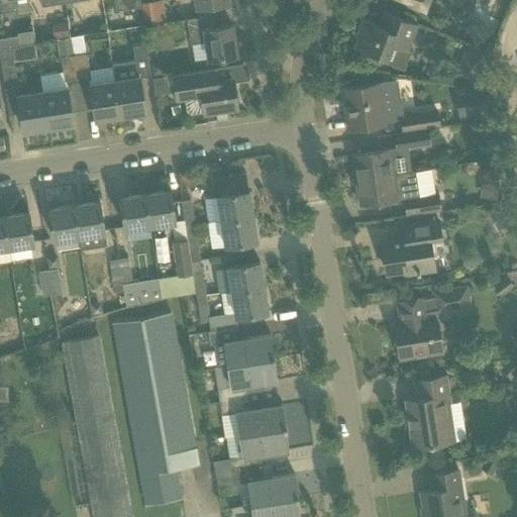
[(29,13),(27,0),(0,0),(0,12),(16,10),(17,14),(29,13)]
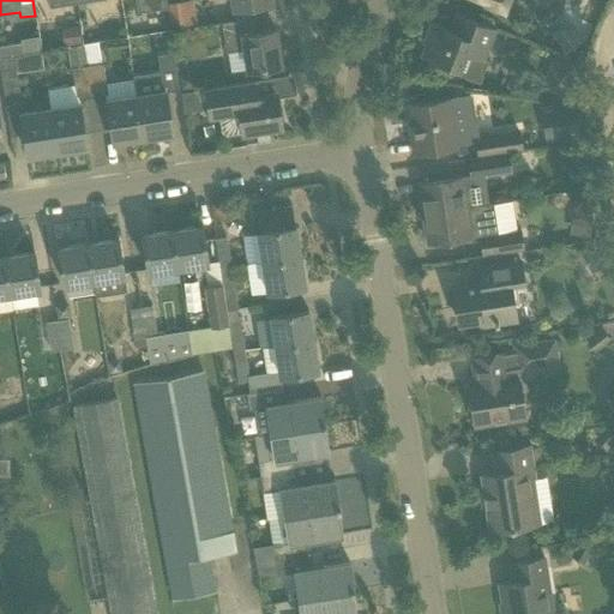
[(32,0),(35,16),(36,16),(34,0),(47,0),(48,7),(77,2),(77,0),(32,0)]
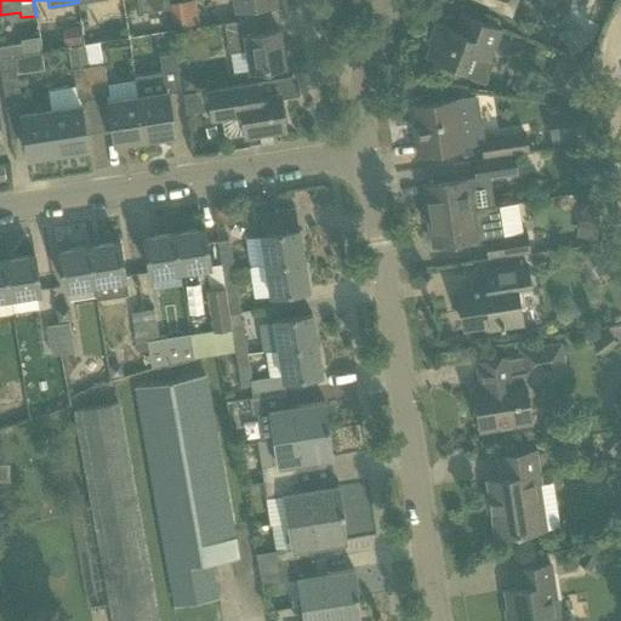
[(137,0),(140,12),(167,9),(166,0),(137,0)]
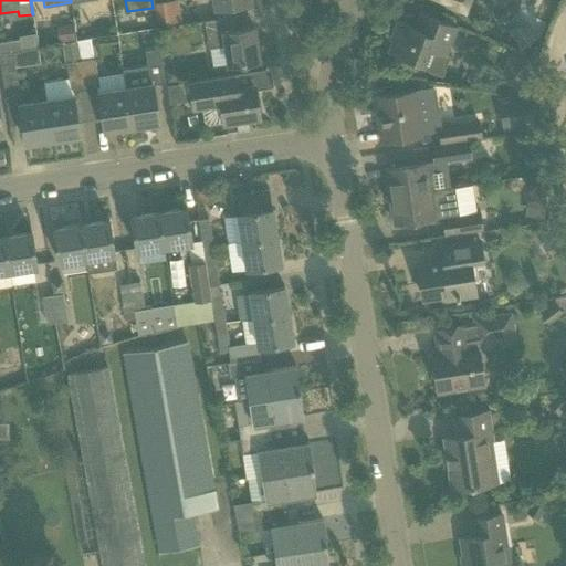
[(443,0),(442,6),(465,13),(469,0),(443,0)]
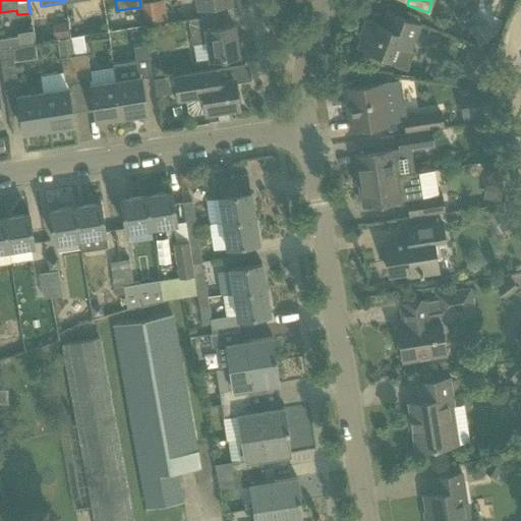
[(167,18),(166,11),(157,13),(155,1),(141,3),(145,21),(167,18)]
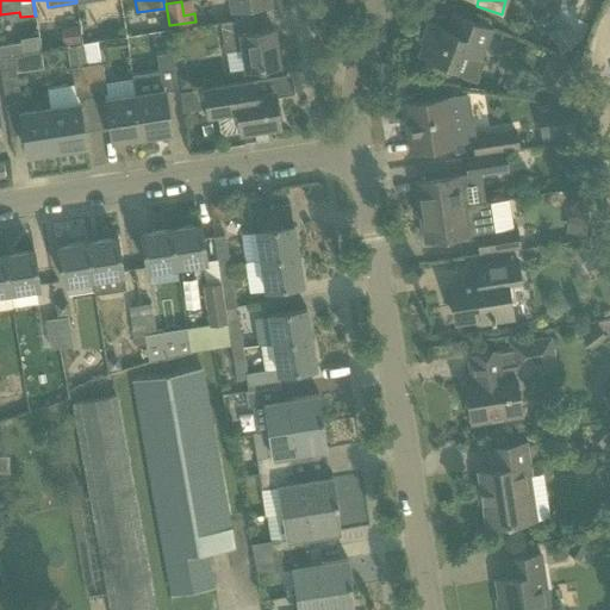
[(446,29),(428,23),(421,44),(422,44),(418,55),(454,69),(453,73),(477,81),(484,60),(480,58),(492,27),(452,12),(446,29)]
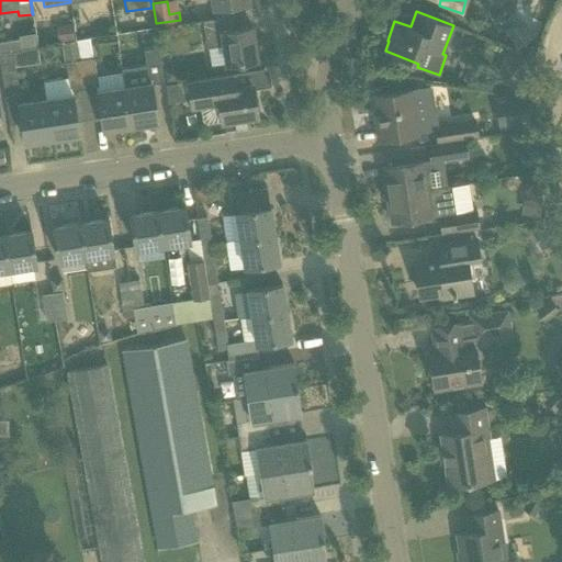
[(226,64),(257,58),(253,27),(235,30),(233,15),(203,21),(208,48),(223,45),(226,64)]
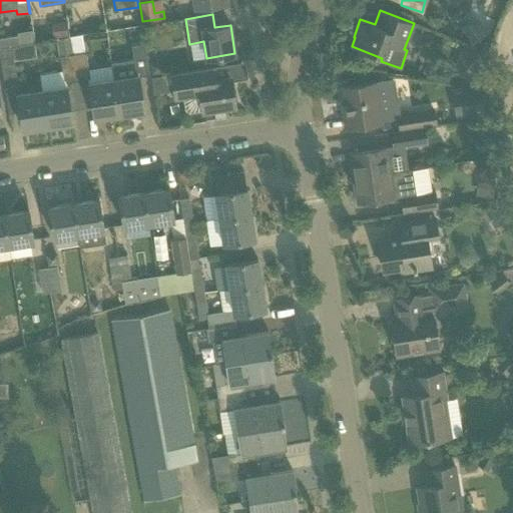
[(464,33),(472,43),(486,33),(478,23),(464,33)]
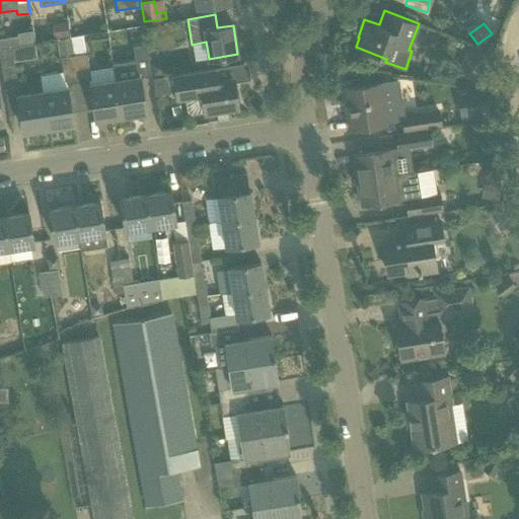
[(55,41),(58,40),(68,39),(67,25),(53,27),(55,41)]
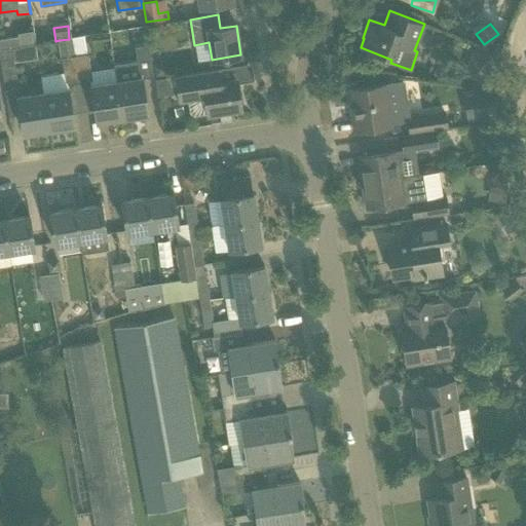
[(0,49),(12,48),(20,46),(17,36),(0,38),(0,49)]
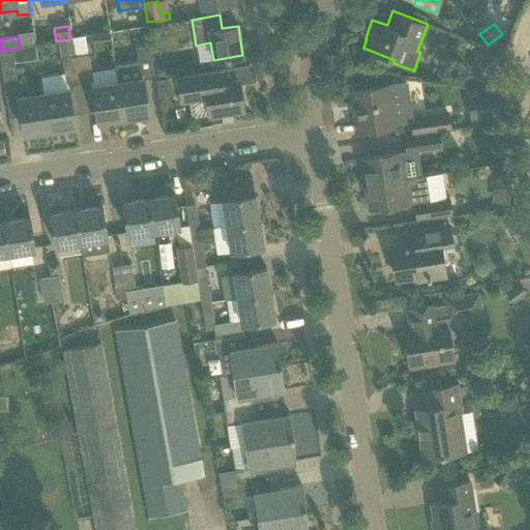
[(80,83),(93,81),(89,55),(88,55),(85,36),(72,38),(80,83)]
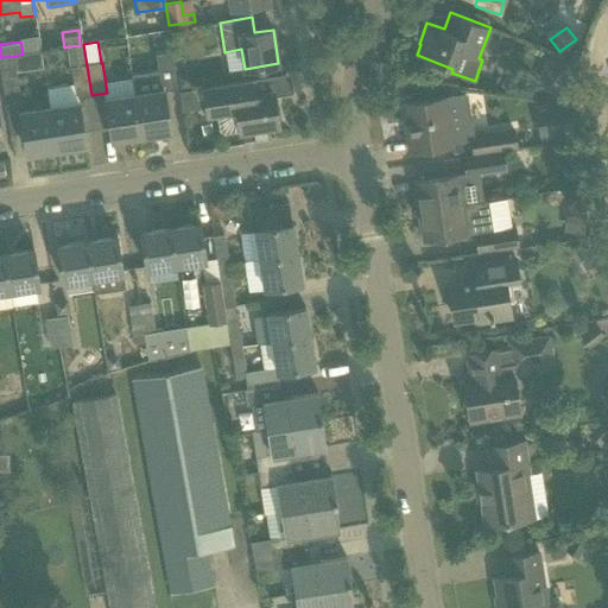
[(68,46),(76,97),(92,95),(83,44),(80,45),(68,46)]
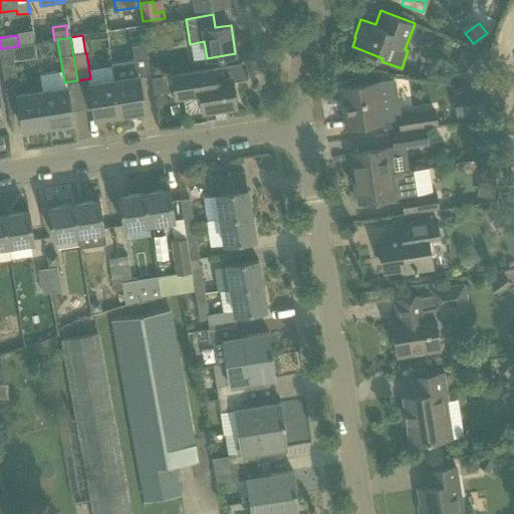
[(136,71),(149,69),(145,43),(133,45),(135,59),(111,62),(112,68),(114,79),(113,79),(118,115),(145,111),(139,75),(137,75),(136,71)]
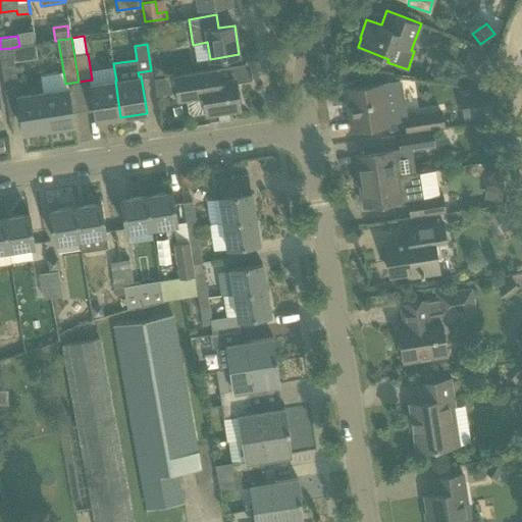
[(19,96),(12,48),(0,49),(0,59),(9,115),(19,114),(23,133),(48,128),(42,92),(19,96)]
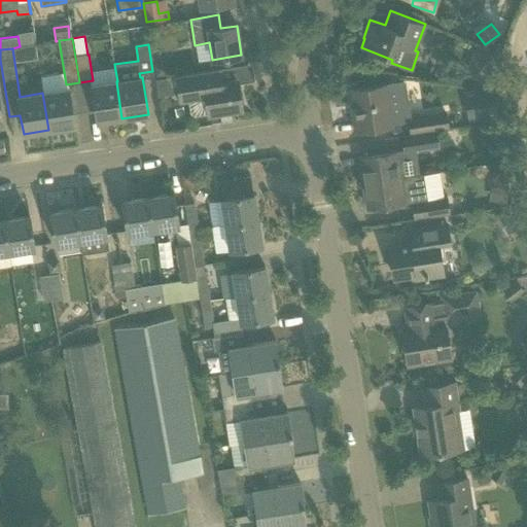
[(499,55),(487,50),(476,80),(487,85),(499,55)]
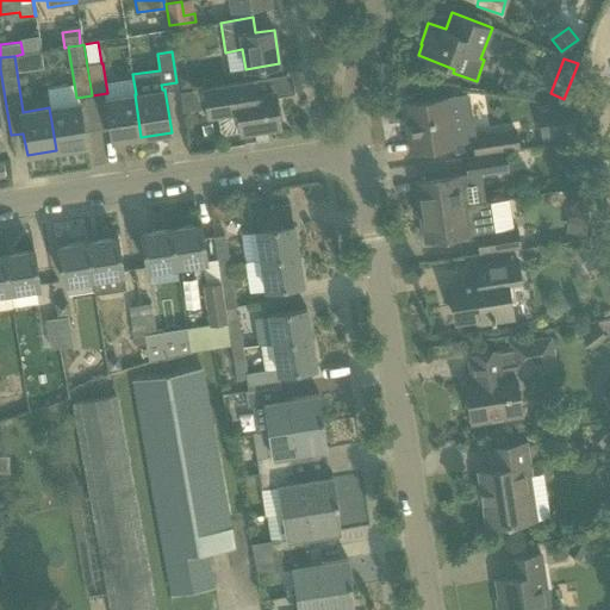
[(179,74),(181,88),(195,86),(193,72),(179,74)]
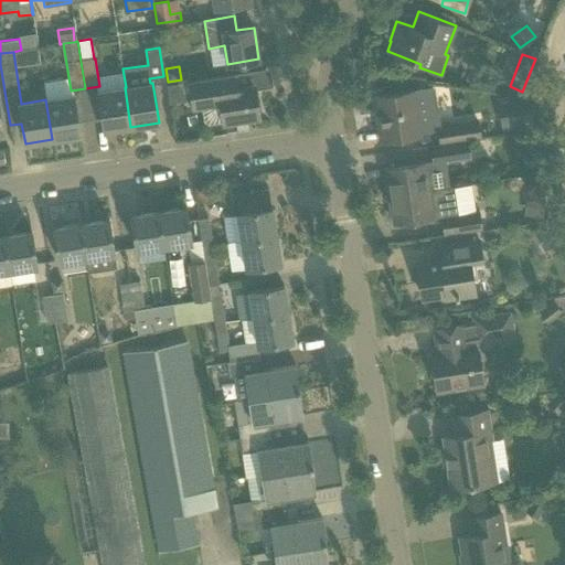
[(221,104),(224,123),(258,117),(254,85),(237,88),(235,75),(236,75),(236,74),(188,81),(192,108),(221,104)]
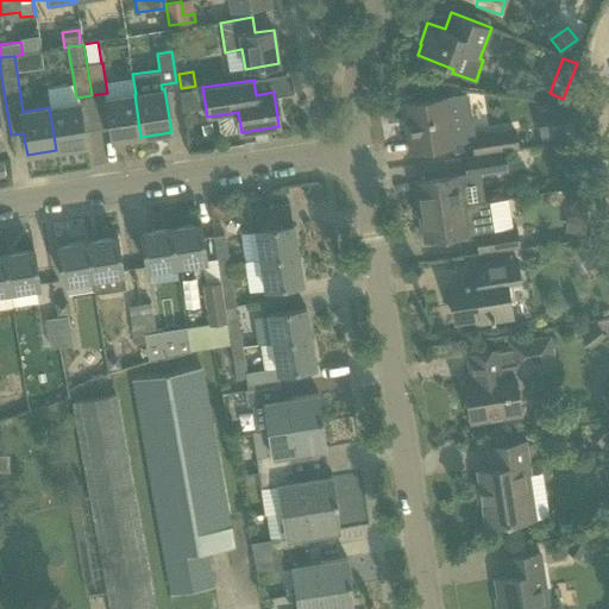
[(195,110),(193,90),(180,92),(182,112),(195,110)]
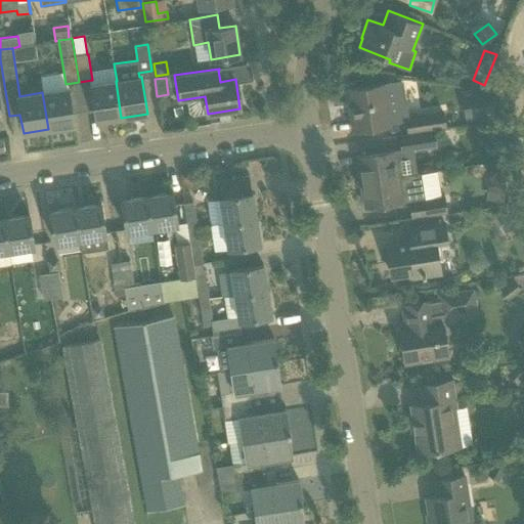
[(90,85),(96,122),(121,118),(116,81),(90,85)]
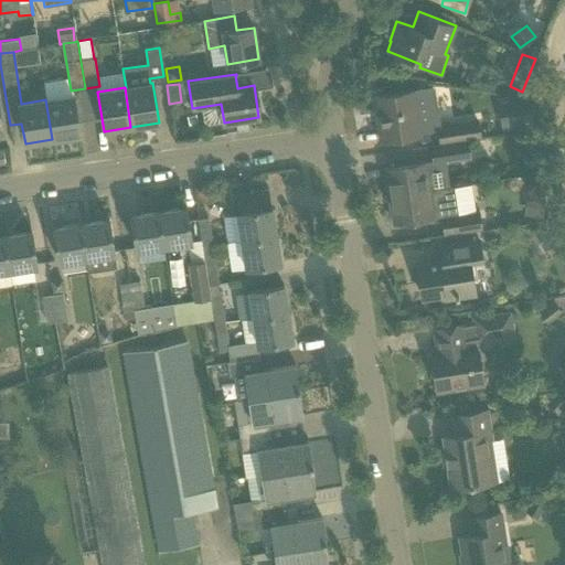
[(377,123),(380,141),(420,135),(414,92),(379,97),(382,123),(377,123)]
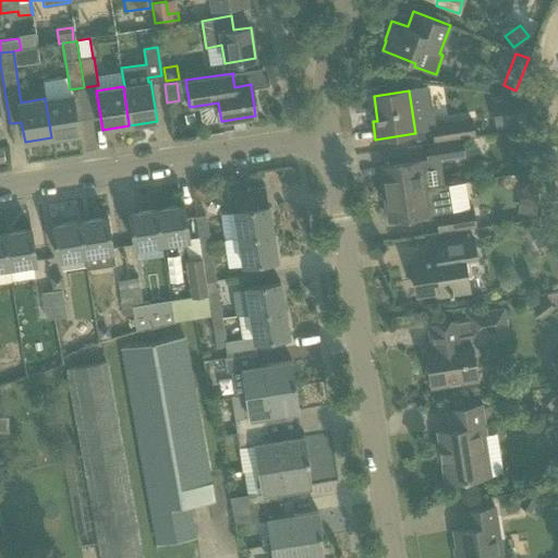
[(522,93),(504,95),(507,116),(495,118),(497,131),(526,126),(524,109),(522,93)]
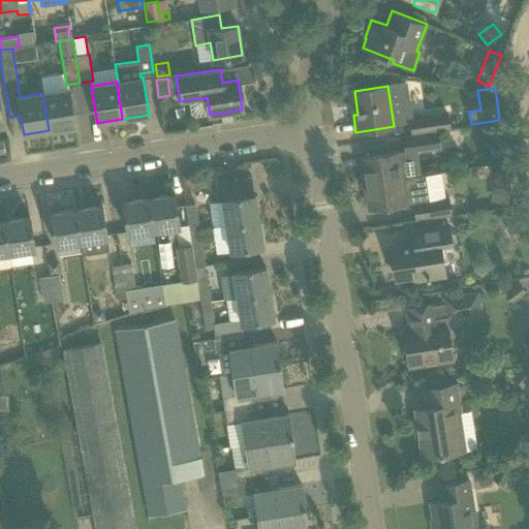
[(68,89),(42,93),(49,130),(74,126),(68,89)]
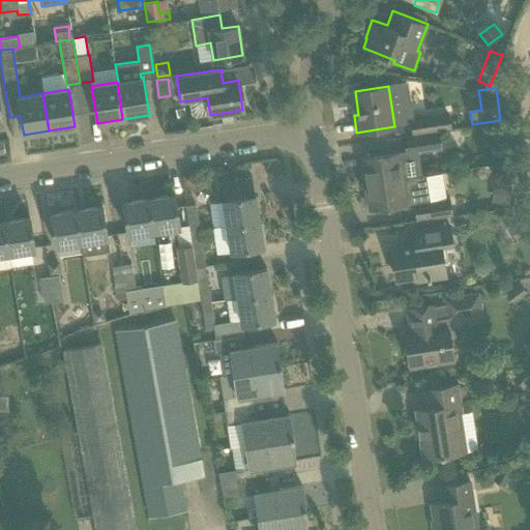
[(412,136),(439,130),(451,128),(449,112),(409,118),(412,136)]
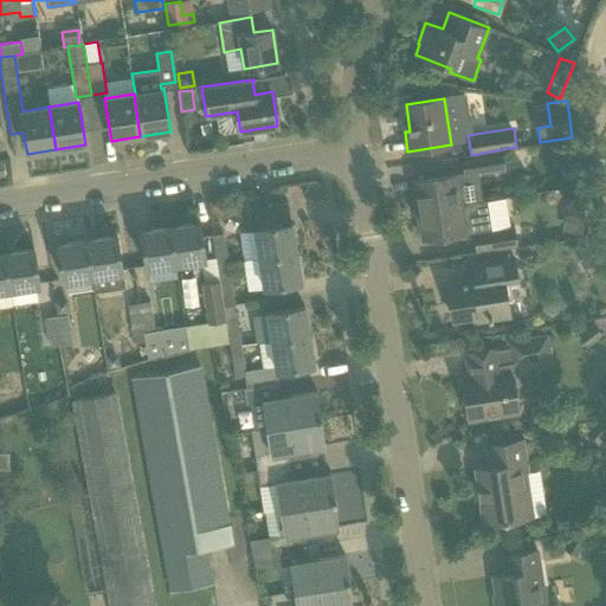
[(560,144),(566,163),(585,158),(579,139),(560,144)]
